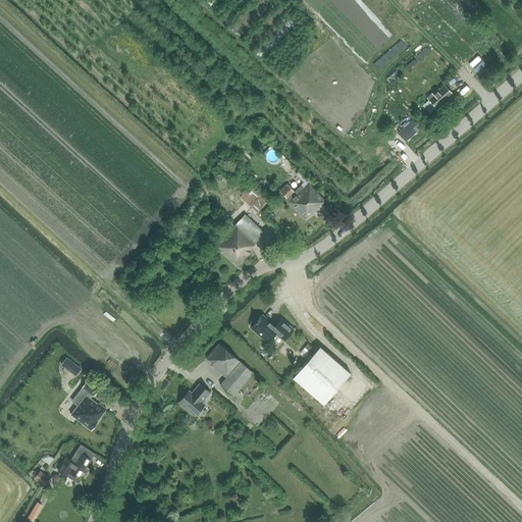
[(462,82),(452,90),(459,97),(468,89),(462,82)]
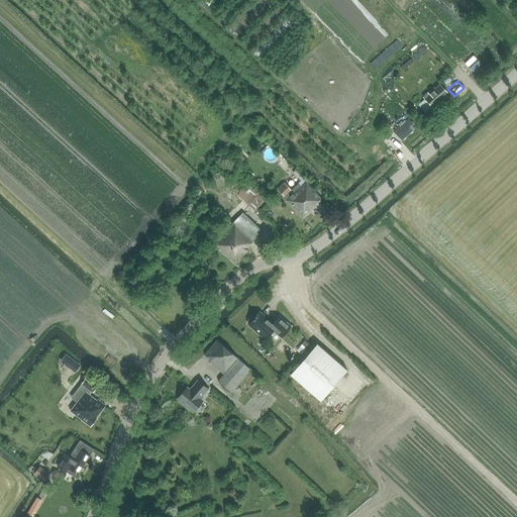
[(441,97),(446,92),(440,85),(429,94),(428,92),(423,97),(424,99),(418,104),(425,112),(441,97)]
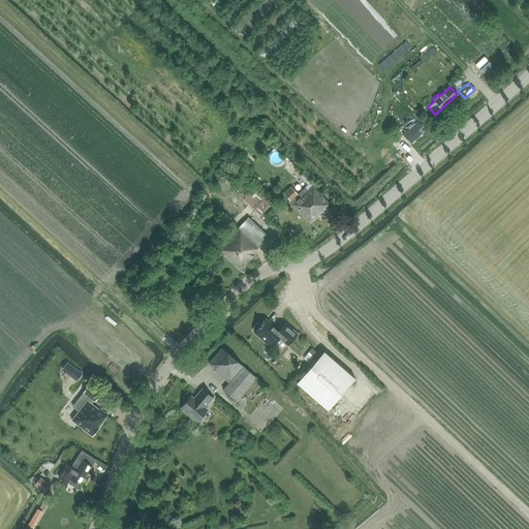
[(418,122),(404,134),(411,144),(427,130),(418,122)]
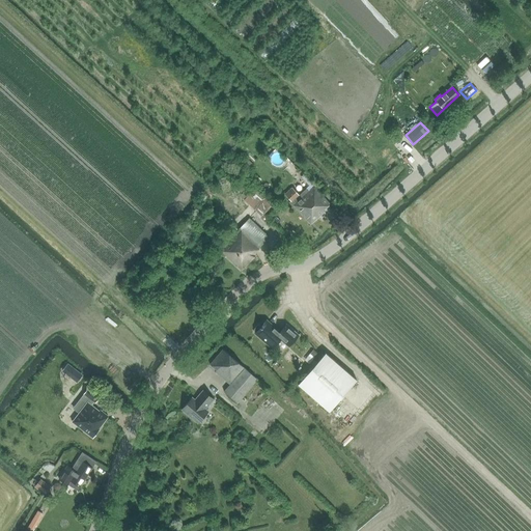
[(252,134),(245,127),(235,136),(243,143),(252,134)]
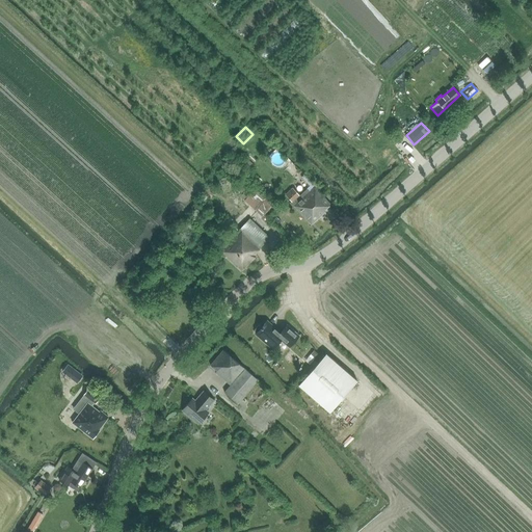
[(253,165),(245,158),(241,162),(248,169),(253,165)]
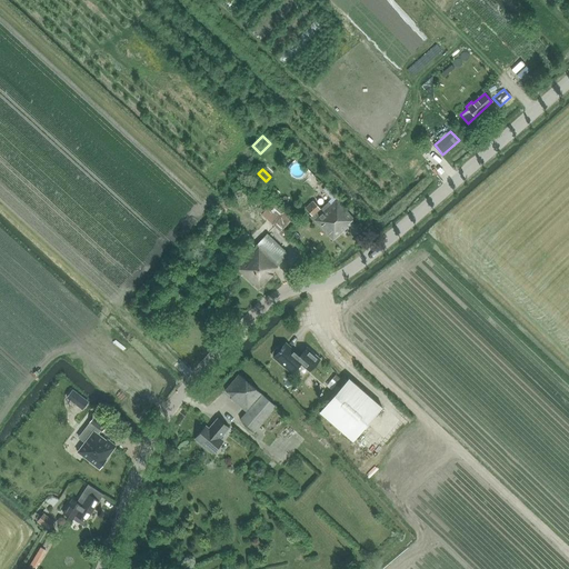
[(261,215),(280,231),(293,217),(275,199),(261,215)]
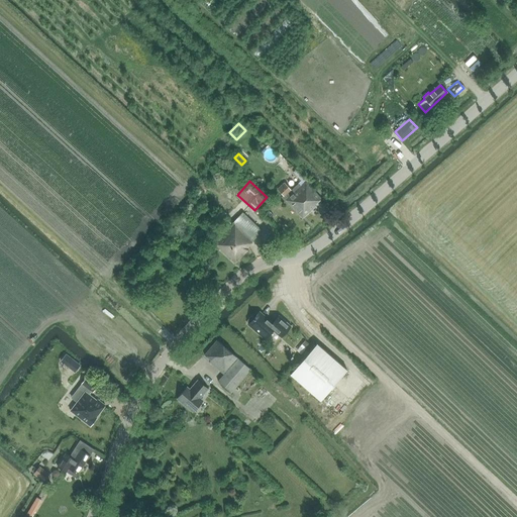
[(285,201),(286,200),(302,218),(316,206),(315,204),(321,199),(306,182),(301,186),(298,183),(291,190),(285,183),(278,190),(283,195),(281,197),(285,201)]
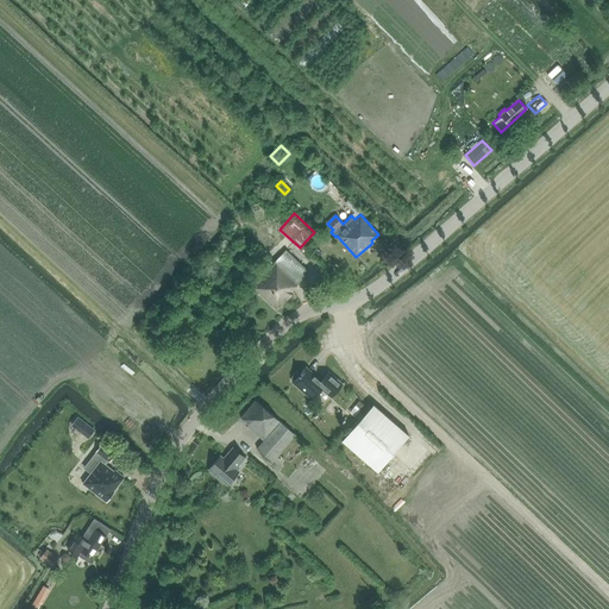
[(277,311),(294,293),(292,290),(308,272),(286,251),(257,281),(251,276),(244,283),(250,289),(252,287),(277,311)]
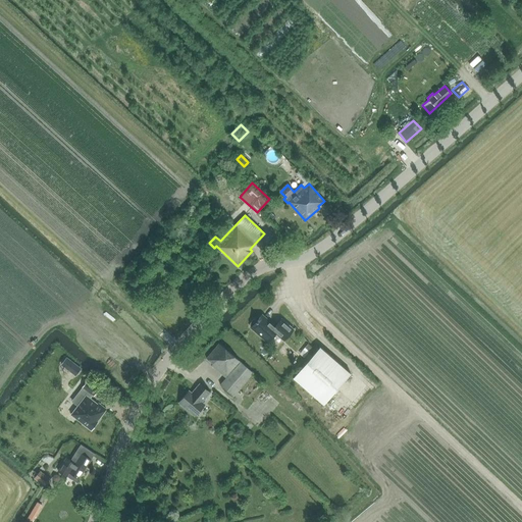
[(283,341),(294,329),(281,319),(275,326),(262,315),(257,320),(255,319),(253,319),(250,323),(250,325),(252,326),(251,327),(267,343),(275,333),(283,341)]
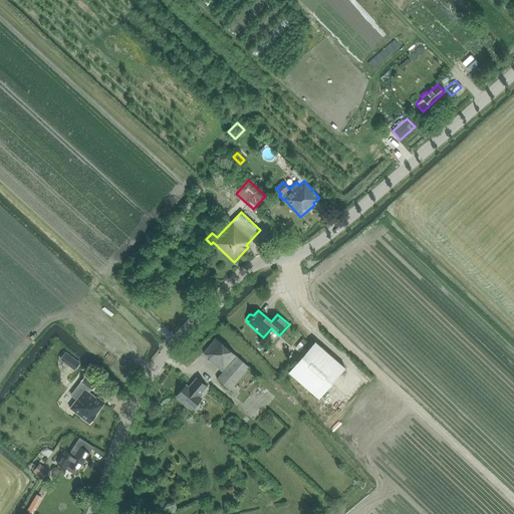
[(229,391),(237,382),(249,367),(236,356),(237,356),(216,338),(203,353),(209,358),(208,359),(223,372),(217,379),(229,391)]
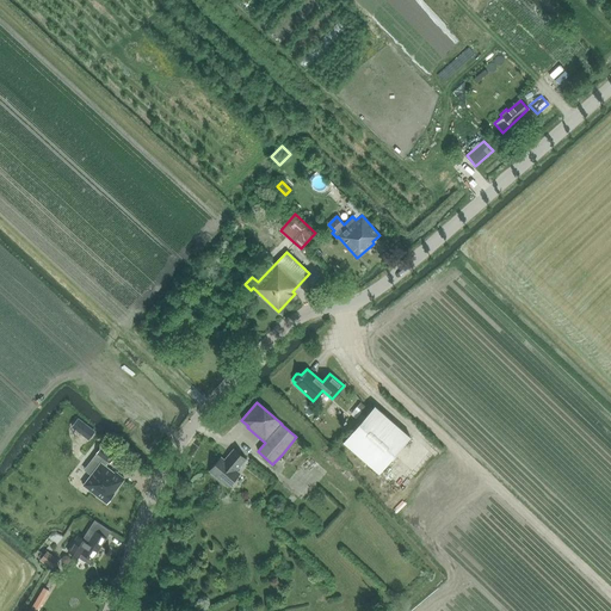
[(374,406),(343,440),(377,473),(409,438),(374,406)]
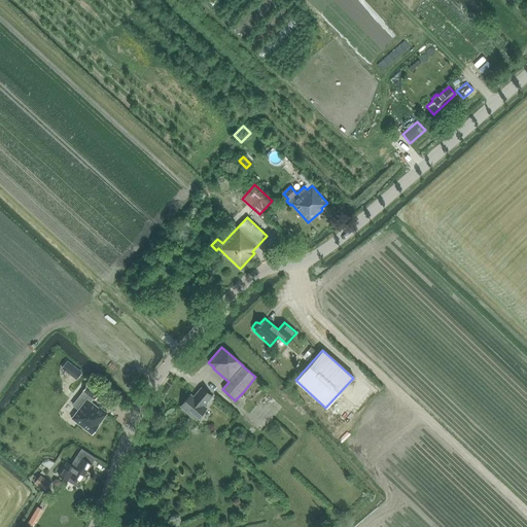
[(75,367),(70,374),(76,379),(81,373),(75,367)]
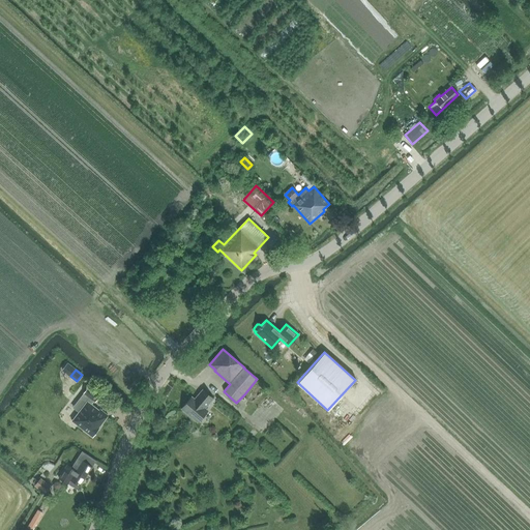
[(90,398),(72,421),(92,437),(99,428),(98,428),(108,415),(99,409),(98,410),(91,405),(94,401),(95,402),(99,395),(88,387),(83,392),(90,398)]
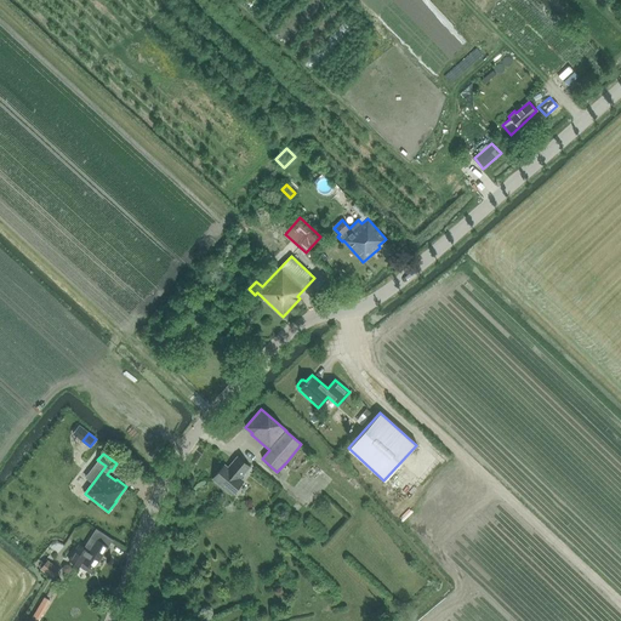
[(224,465),(212,479),(231,495),(243,480),(239,478),(249,467),(237,457),(228,468),(224,465)]
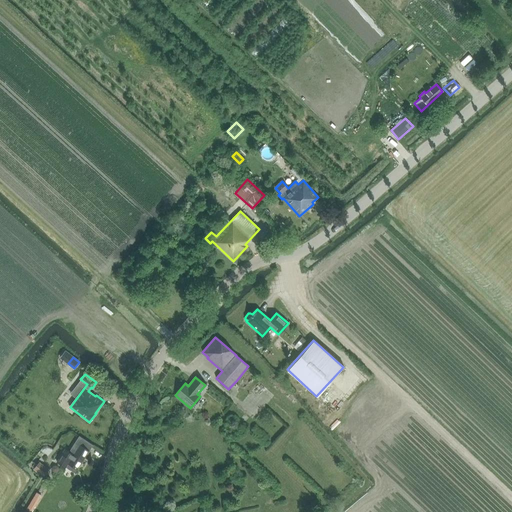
[(36,387),(42,395),(49,390),(43,381),(36,387)]
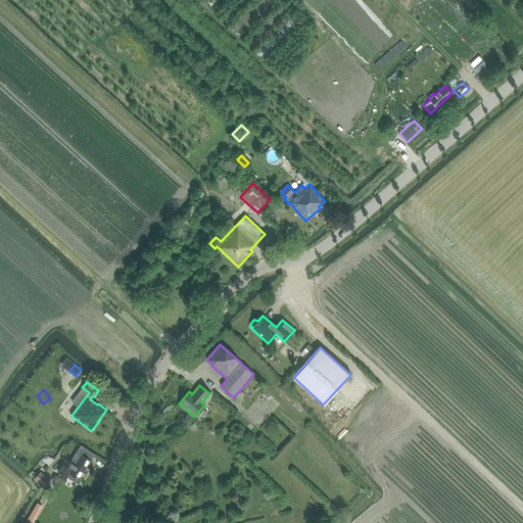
[(335,422),(349,409),(343,401),(329,415),(335,422)]
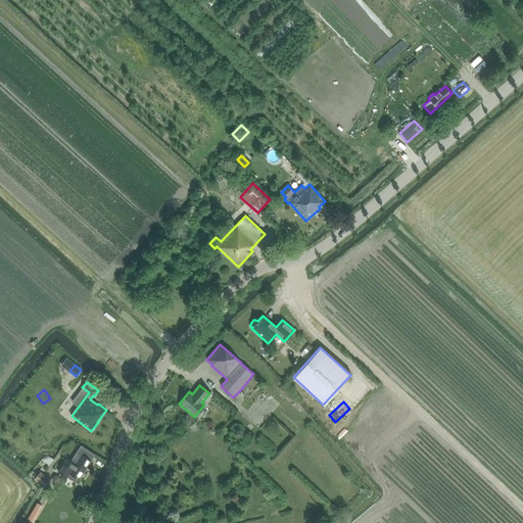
[(324,406),(318,411),(322,416),(328,412),(324,406)]
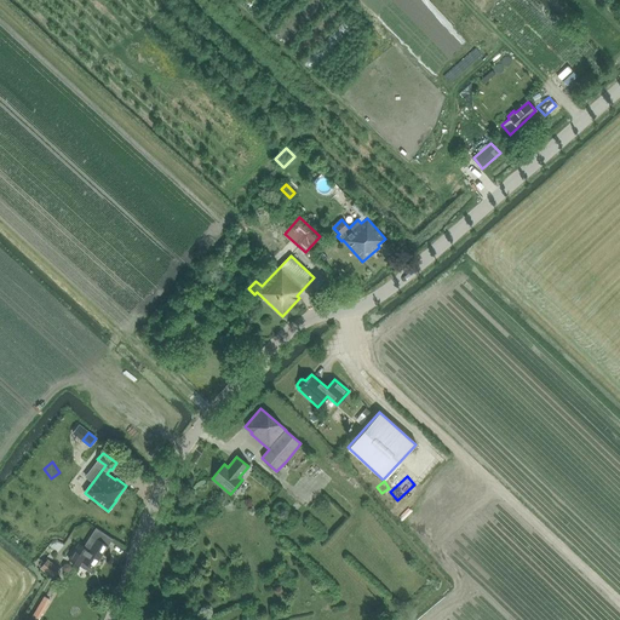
[(59,493),(55,498),(63,505),(68,500),(59,493)]
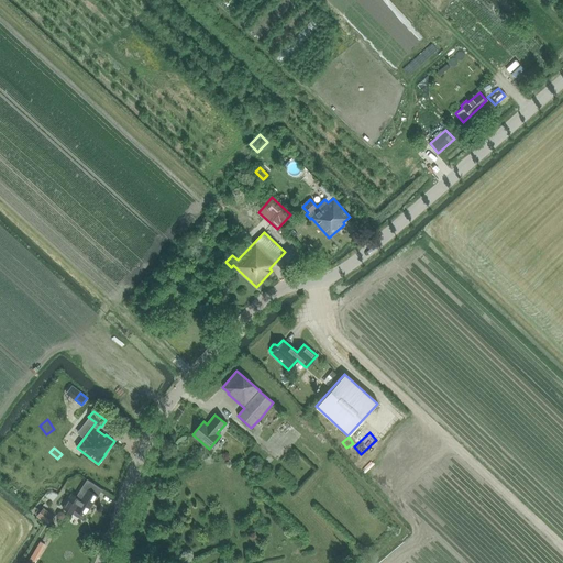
[(85,516),(98,496),(101,489),(87,479),(76,497),(72,494),(62,508),(72,514),(75,509),(85,516)]
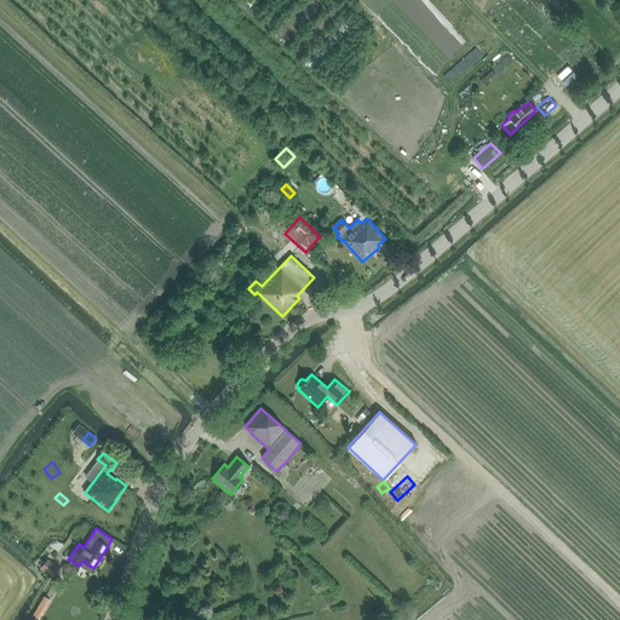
[(61,568),(49,558),(41,568),(52,578),(61,568)]
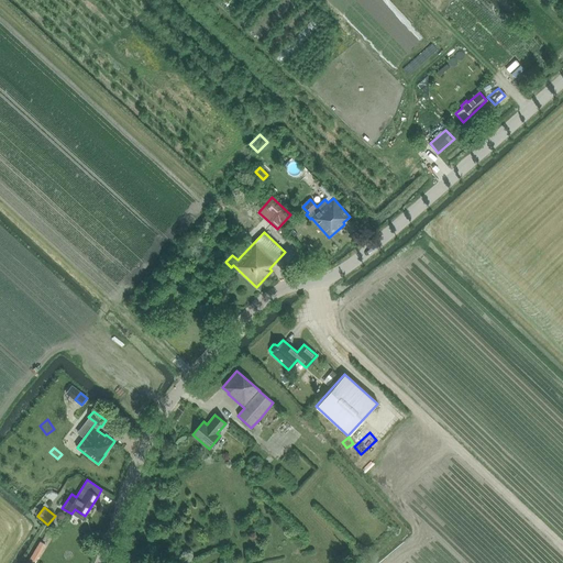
[(44,562),(81,562),(90,544),(65,533),(62,542),(41,533),(31,556),(44,562)]
